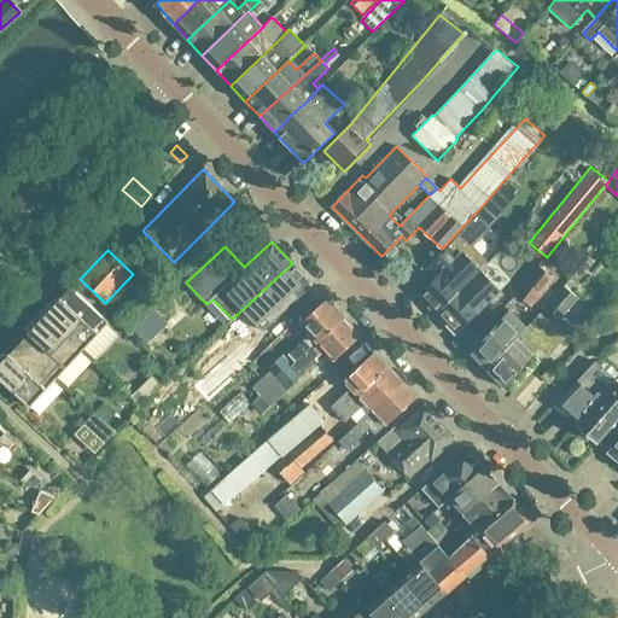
[(262,331),(312,284),(292,263),(243,309),(262,331)]
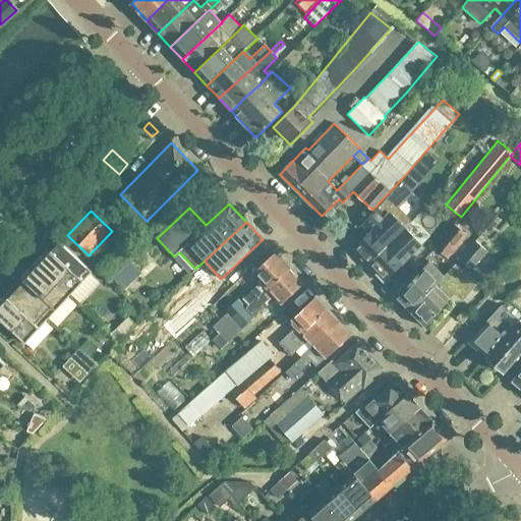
[(367,266),(393,240),(379,225),(353,249),(367,266)]
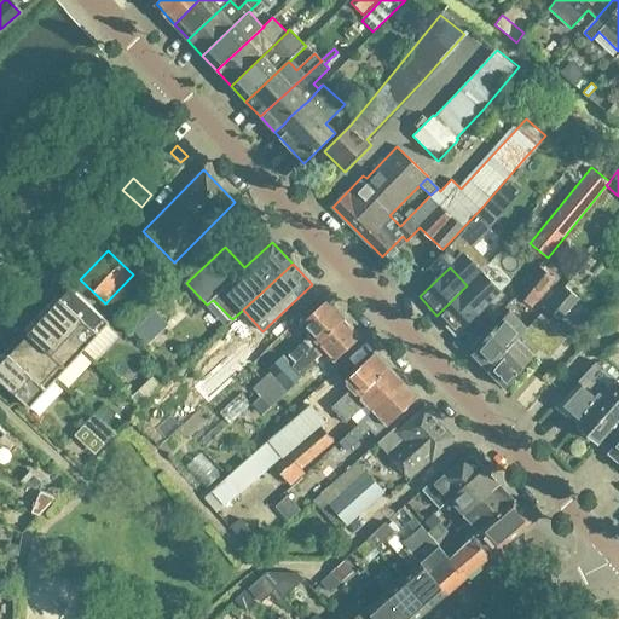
[(554,281),(549,277),(538,267),(516,294),(532,307),(554,281)]
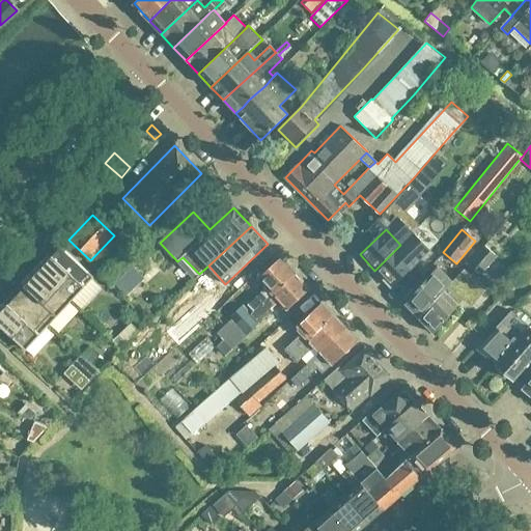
[(391,287),(414,264),(423,274),(435,262),(425,253),(429,250),(414,233),(401,245),(400,245),(374,271),(391,287)]
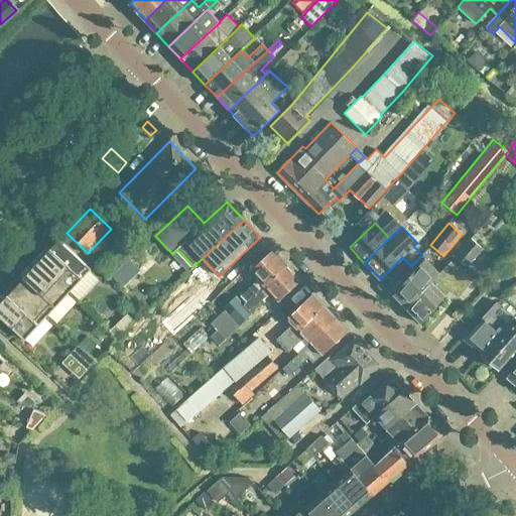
[(120,234),(94,258),(107,272),(133,247),(120,234)]
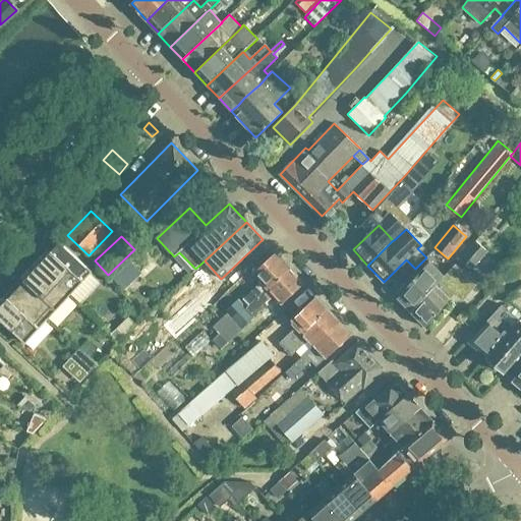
[(92,272),(56,238),(34,263),(69,296),(92,272)]
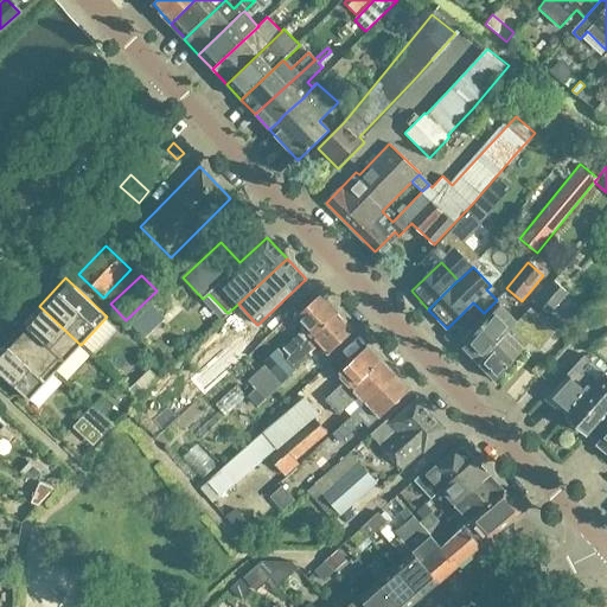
[(548,314),(567,292),(554,280),(535,302),(548,314)]
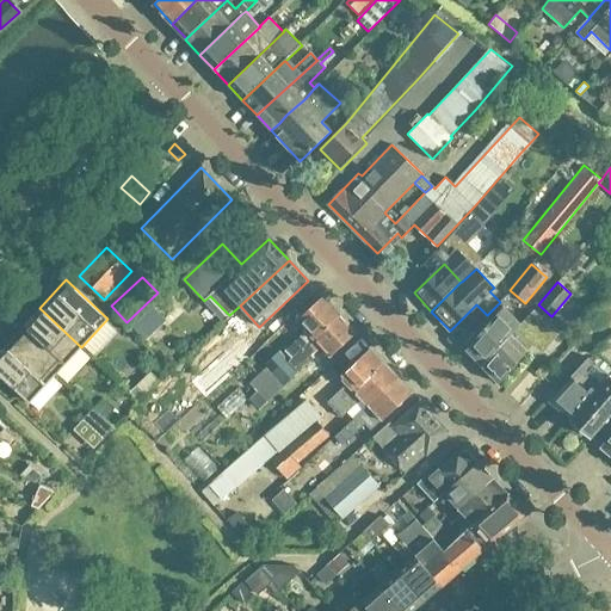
[(291,358),(340,314),(322,296),(296,320),(306,331),(284,351),(291,358)]
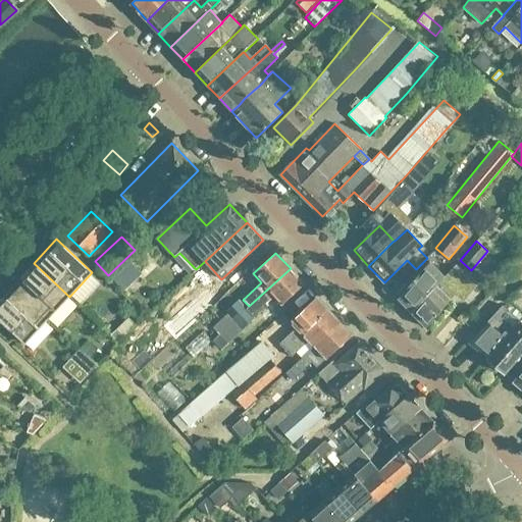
[(413,313),(437,286),(442,279),(445,277),(436,269),(430,262),(400,299),(413,313)]
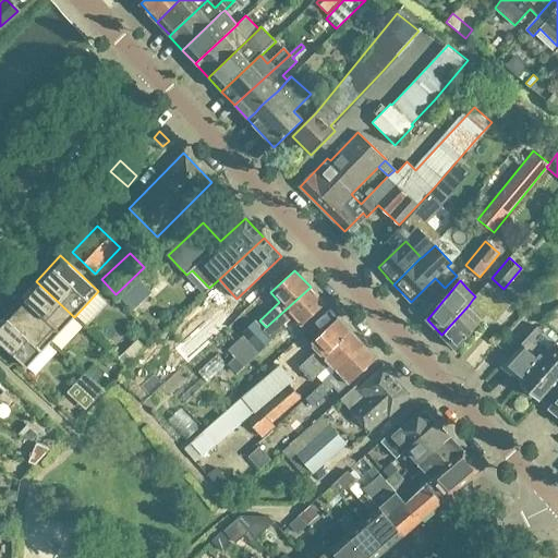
[(74,317),(36,281),(13,306),(51,342),(74,317)]
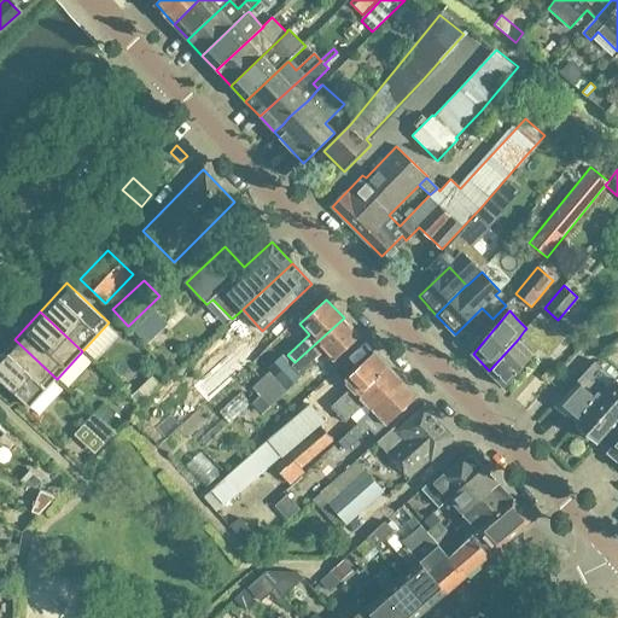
[(133,328),(145,342),(157,330),(145,318),(133,328)]
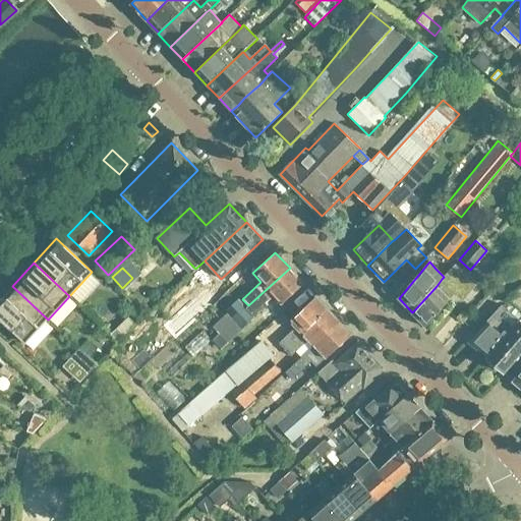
[(234,320),(242,329),(268,305),(266,302),(274,295),(282,304),(304,284),(290,268),(248,305),(245,308),(234,320)]
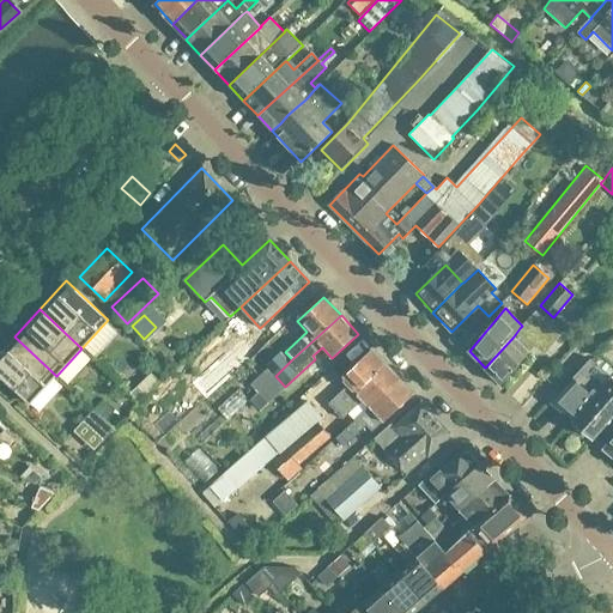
[(514,337),(485,368),(502,384),(535,345),(526,334),(535,325),(528,319),(522,326),(520,328),(514,337)]
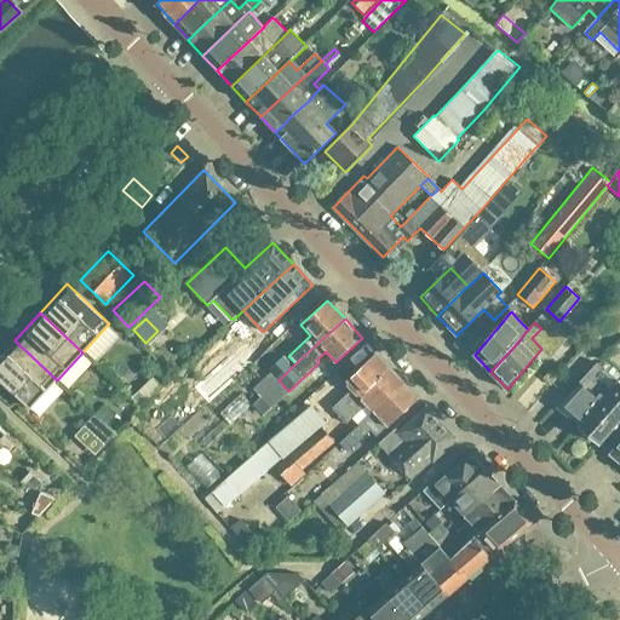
[(220,389),(252,362),(230,337),(208,356),(212,361),(202,368),(220,389)]
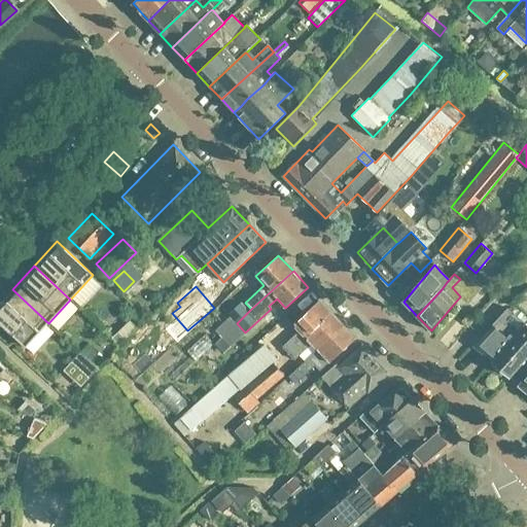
[(48,323),(12,289),(0,302),(0,323),(26,347),(48,323)]
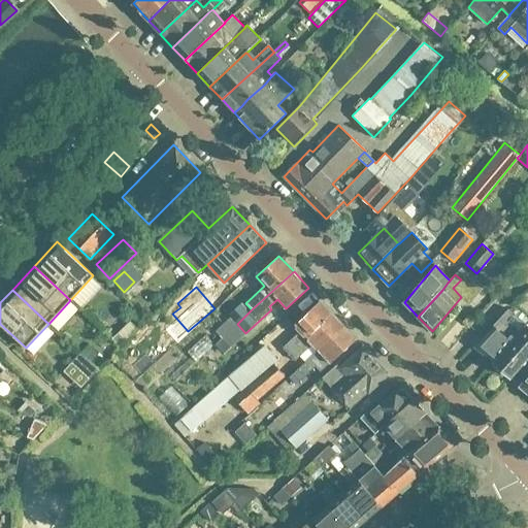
[(296,348),(332,314),(321,300),(293,326),(299,332),(283,348),(288,354),(296,348)]
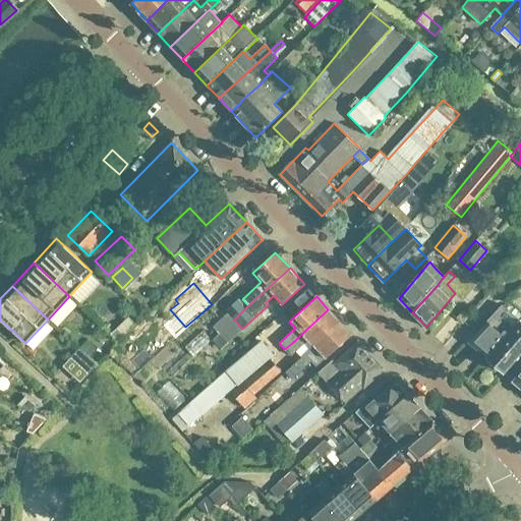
[(245,308),(237,299),(226,310),(227,312),(212,327),(219,334),(234,320),(245,308)]
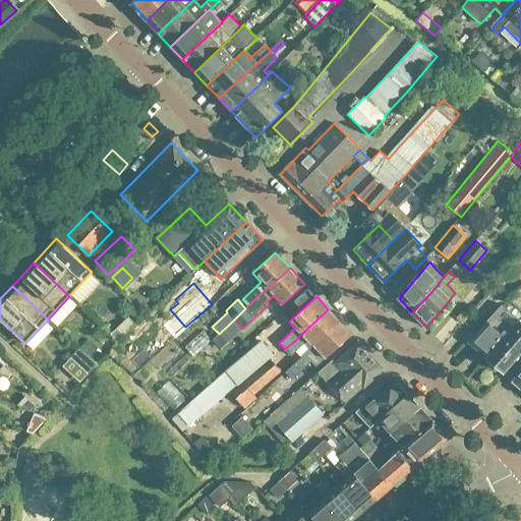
[(145,315),(137,308),(131,313),(138,322),(145,315)]
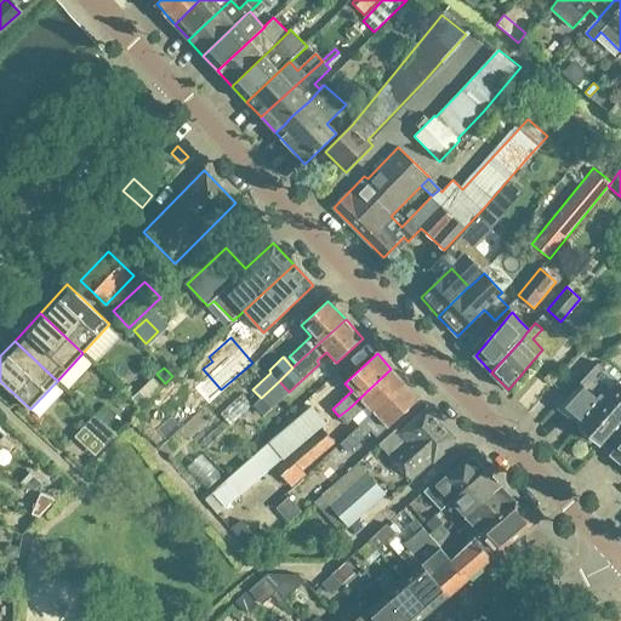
[(372,414),(405,383),(391,369),(348,409),(339,416),(347,425),(366,406),(372,414)]
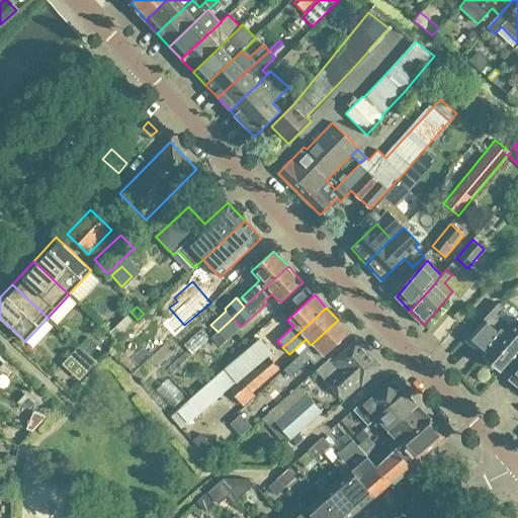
[(517,319),(517,318),(510,326),(498,316),(492,311),(467,338),(487,354),(484,357),(501,371),(517,350),(517,319)]
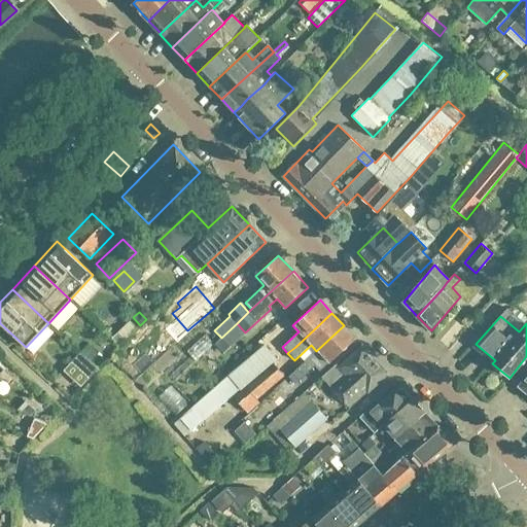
[(288,377),(294,383),(315,364),(320,372),(355,339),(344,325),(316,351),(288,377)]
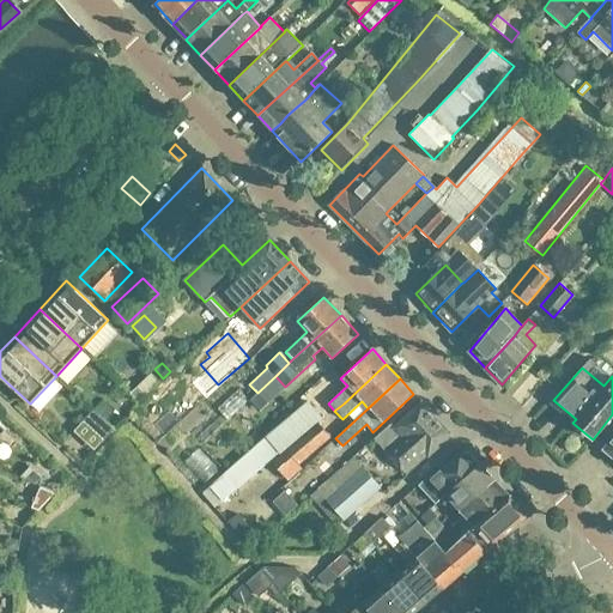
[(229,422),(247,405),(235,392),(217,408),(229,422)]
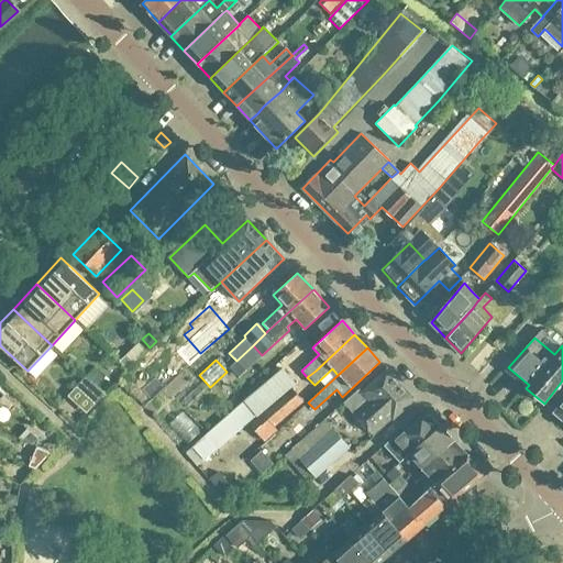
[(196,465),(256,416),(295,384),(282,368),(184,451),(196,465)]
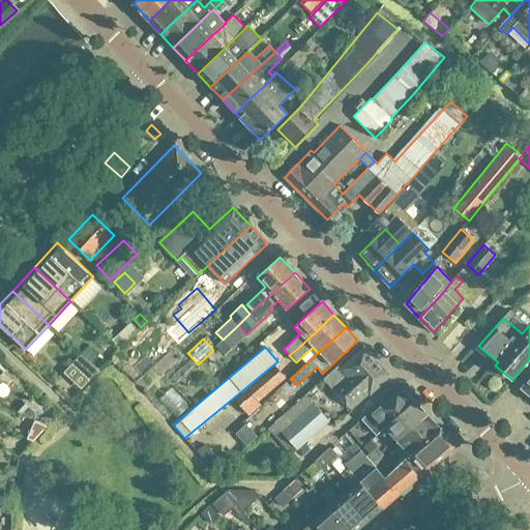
[(391,375),(364,347),(341,369),(337,365),(322,380),(334,392),(337,396),(352,411),(391,375)]
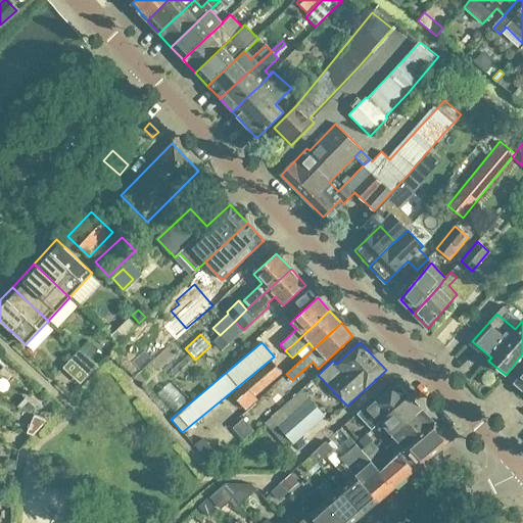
[(81,384),(97,366),(79,349),(62,368),(81,384)]
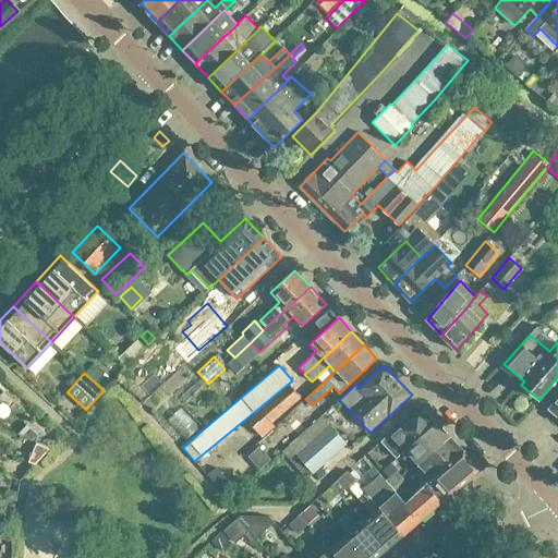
[(269,423),(300,398),(289,384),(246,420),(259,436),(273,426),(269,423)]
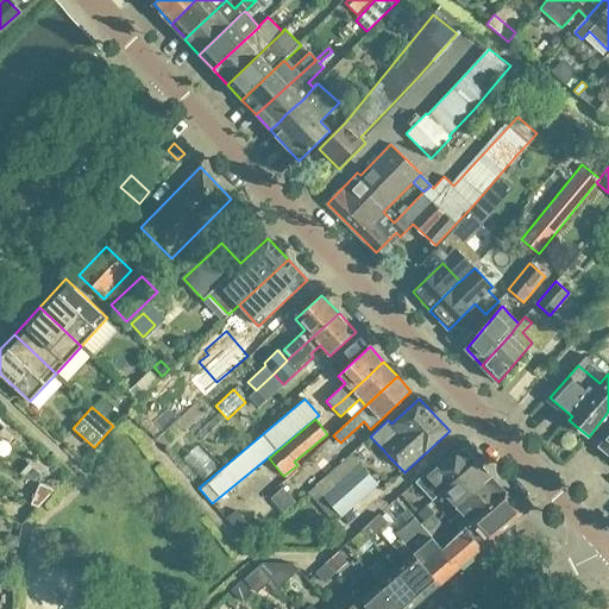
[(443,491),(477,460),(463,445),(429,475),(427,472),(416,482),(433,500),(443,491)]
